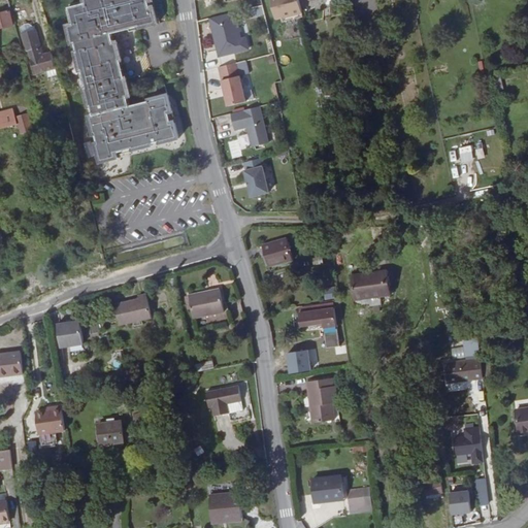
[(157,19),(152,0),(87,0),(64,5),(99,156),(178,138),(168,92),(131,100),(114,28),(157,19)]
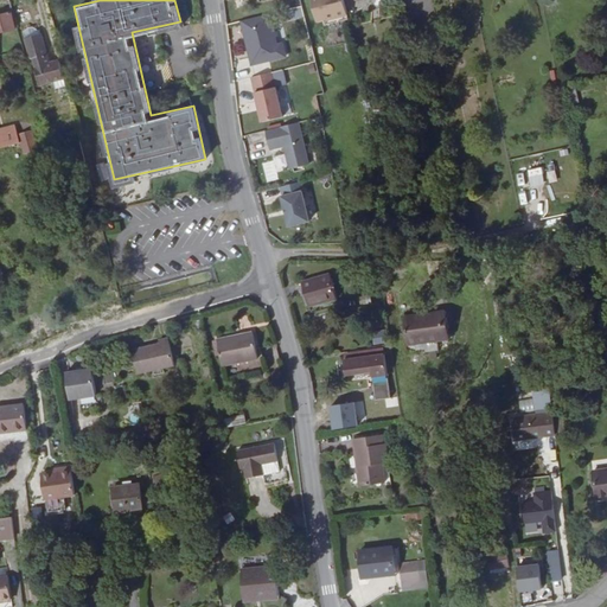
[(326,20),(346,16),(343,0),(311,0),(315,18),(325,16),(326,20)]
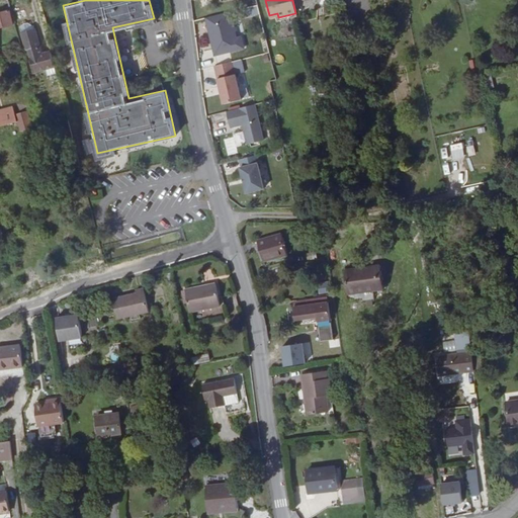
[(245,18),(259,14),(257,5),(243,8),(245,18)]
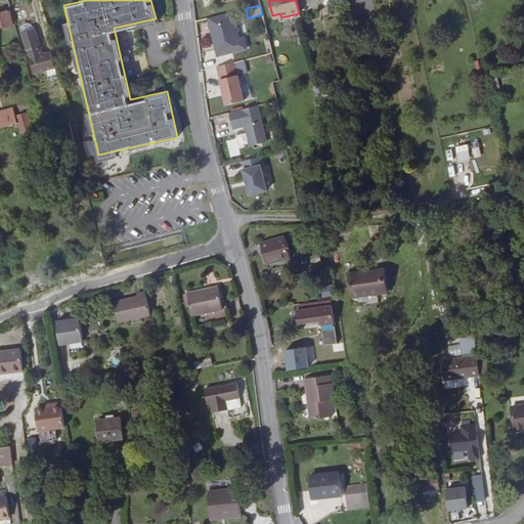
[(0,26),(14,23),(11,9),(0,11),(0,26)]
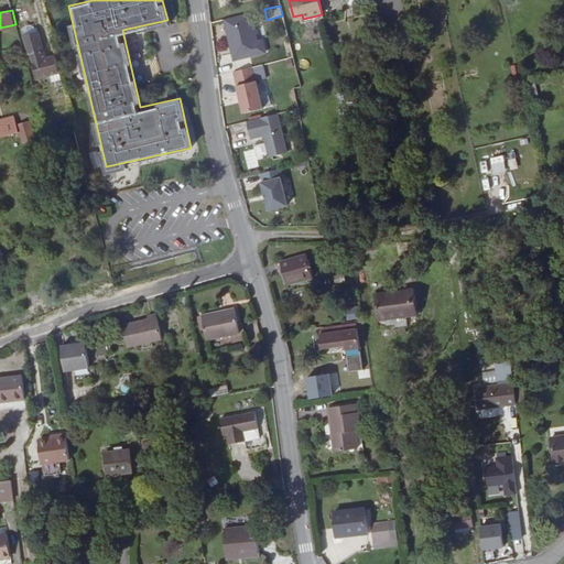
[(250,11),(223,19),(235,58),(261,51),(250,11)]
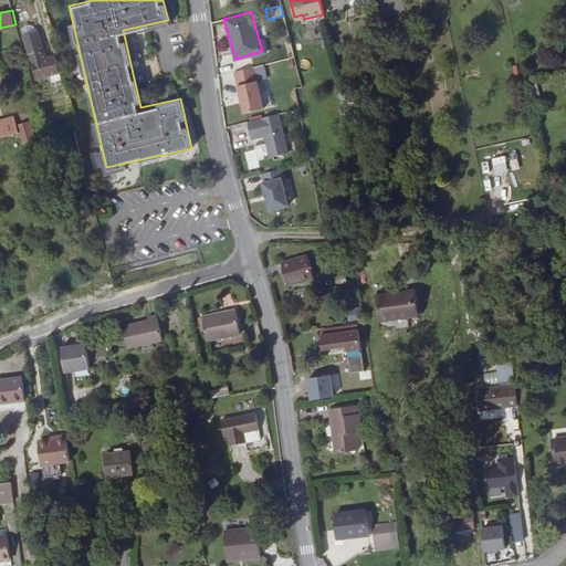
[(308,28),(310,39),(322,38),(320,25),(308,28)]
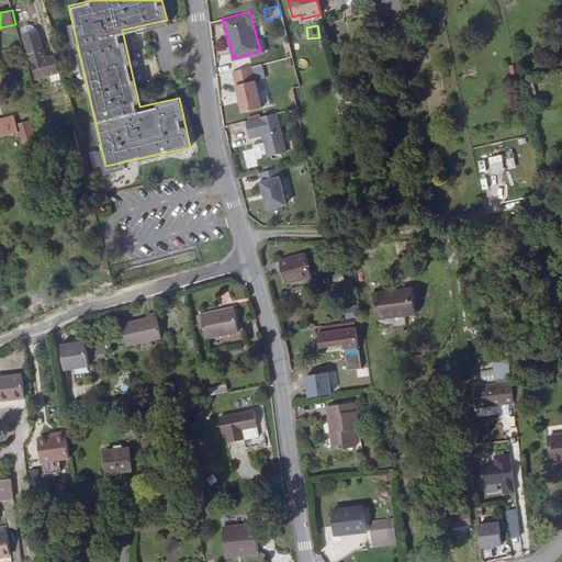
[(62,68),(57,52),(45,55),(38,29),(20,33),(27,58),(29,58),(33,76),(62,68)]
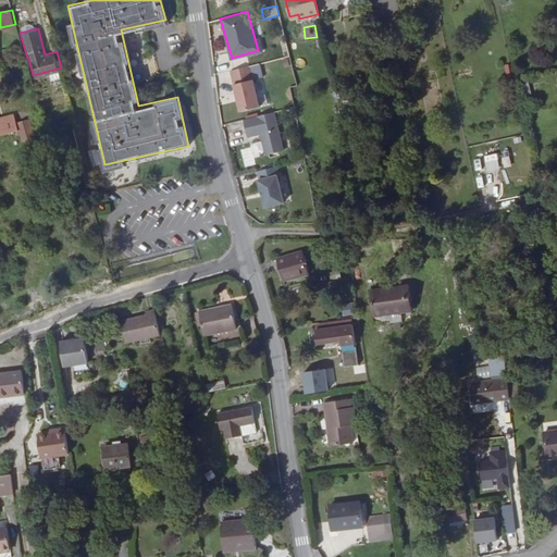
[(128,41),(132,57),(138,56),(135,40),(128,41)]
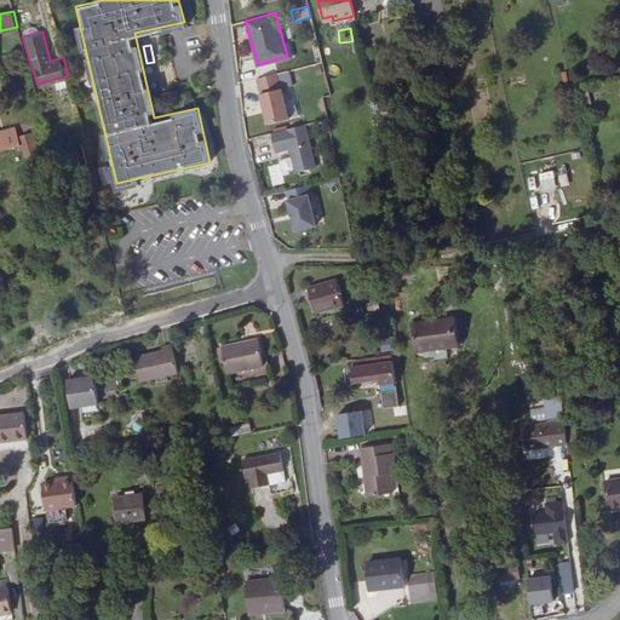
[(329,76),(339,74),(338,64),(327,67),(329,76)]
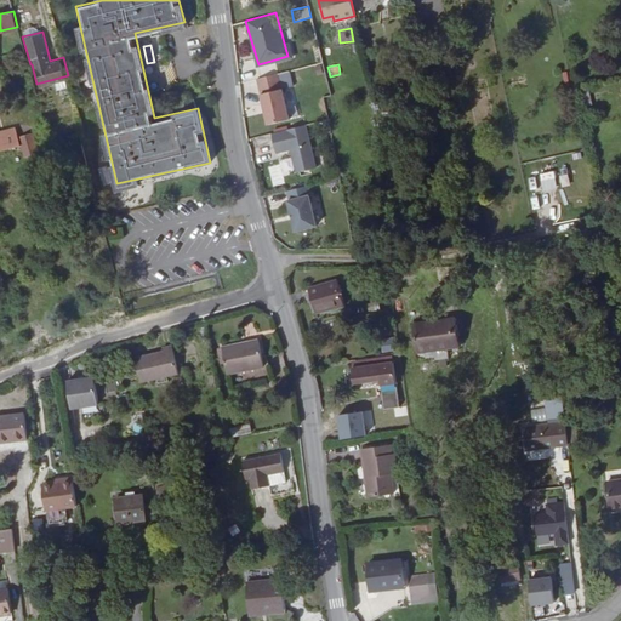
[(279,77),(257,81),(268,124),(290,118),(279,77)]
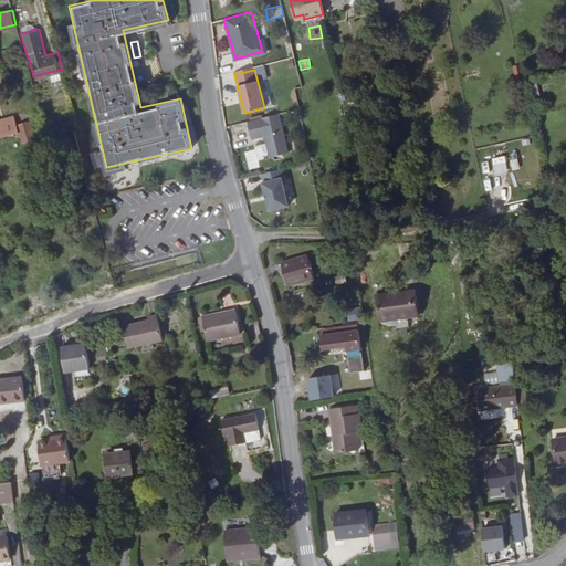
[(528,82),(532,97),(540,95),(536,80),(528,82)]
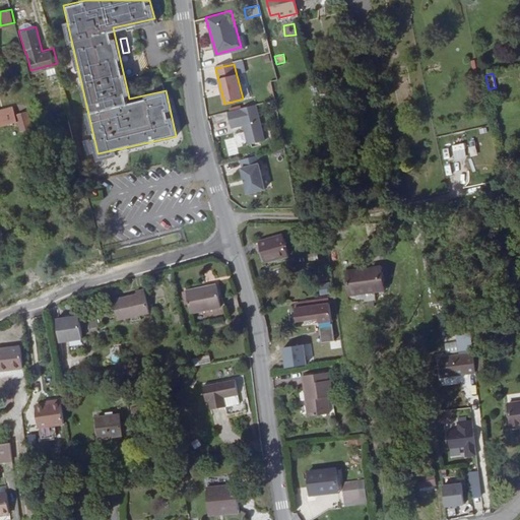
[(13,104),(0,108),(0,124),(17,119),(13,104)]
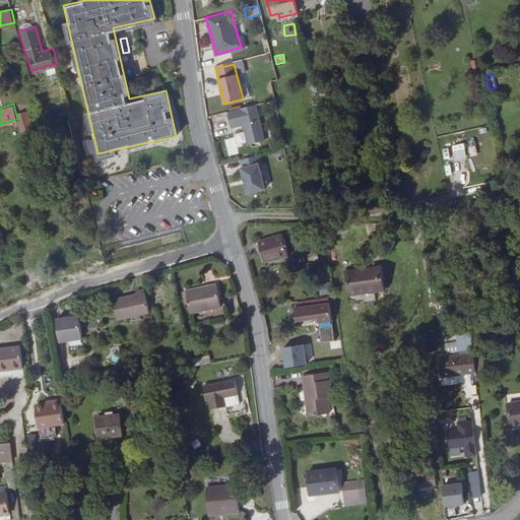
[(232,128),(243,125),(248,144),(264,140),(255,104),(228,112),(232,128)]
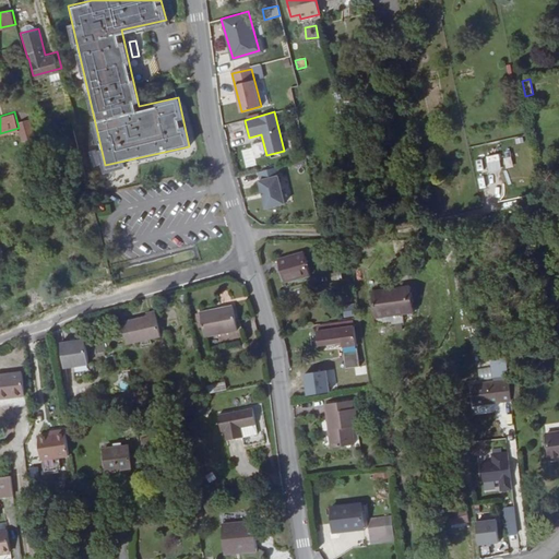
[(19,120),(21,128),(31,123),(30,117),(19,120)]
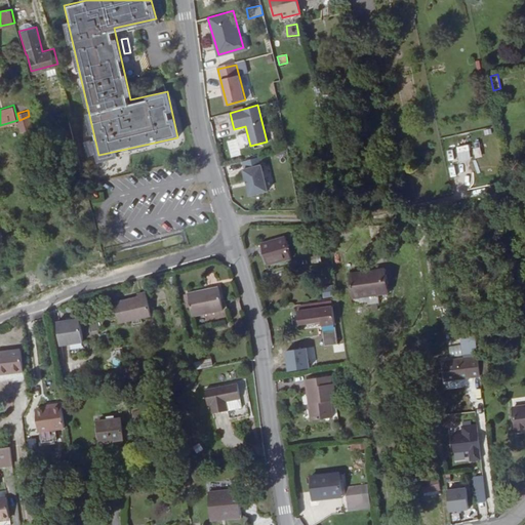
[(29,116),(19,120),(22,128),(32,126),(31,121),(29,116)]
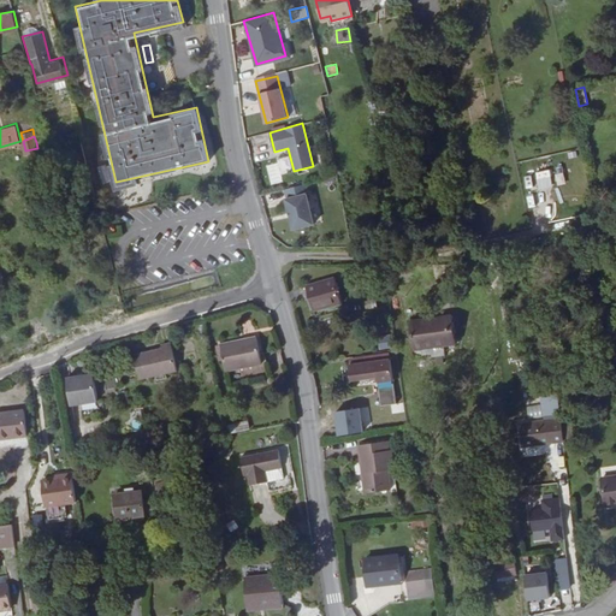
[(0,167),(12,164),(9,153),(0,155),(0,167)]
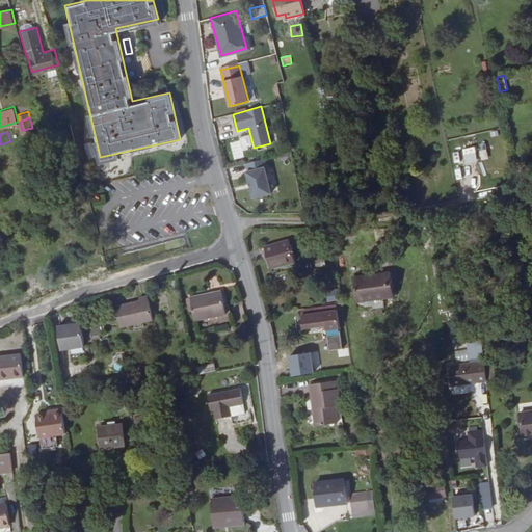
[(240,140),(231,142),(234,159),(243,157),(240,140)]
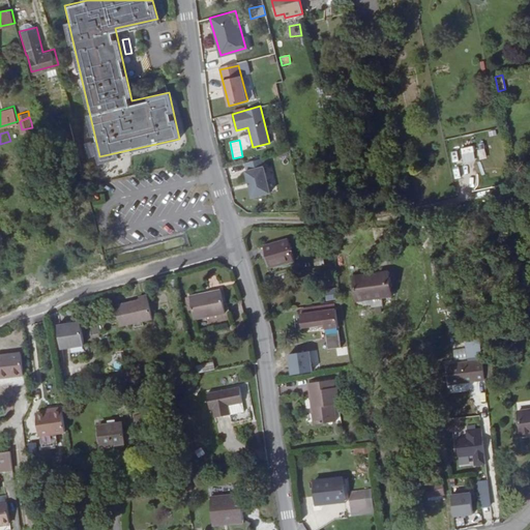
[(473,145),(460,147),(463,163),(475,160),(473,145)]
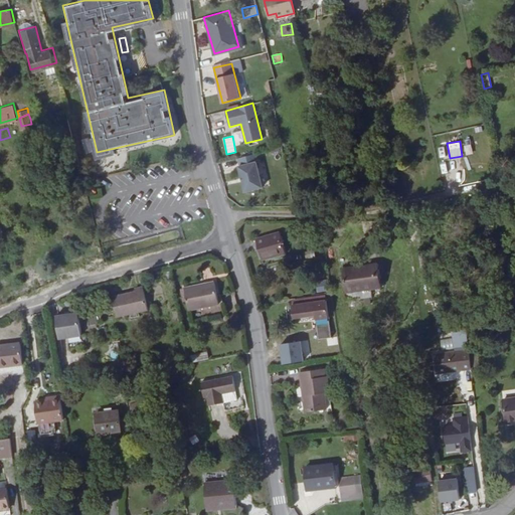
[(263,186),(256,162),(238,166),(244,190),(263,186)]
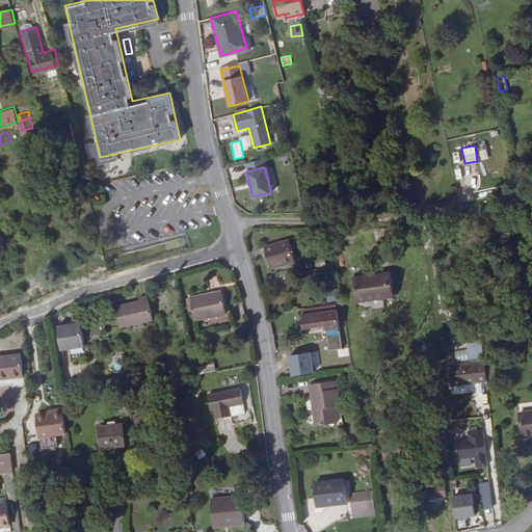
[(292,264),(286,242),(262,248),(269,271),(292,264)]
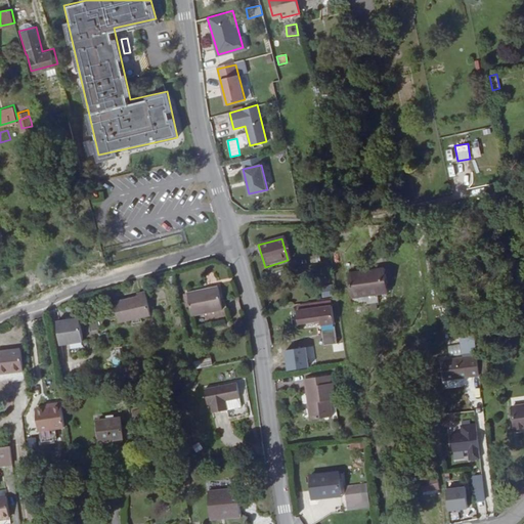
[(386,294),(382,268),(348,273),(351,299),(386,294)]
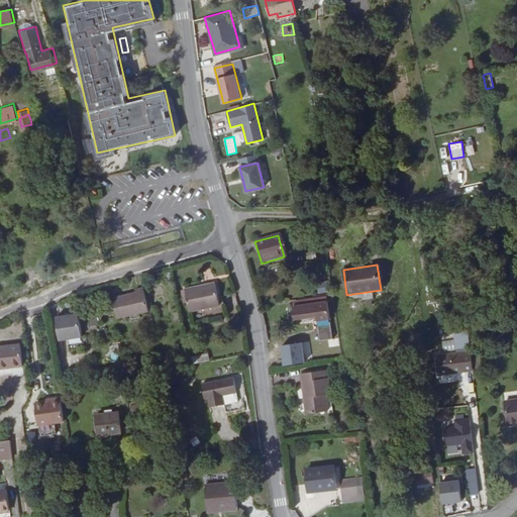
[(219,307),(216,285),(185,290),(189,312),(219,307)]
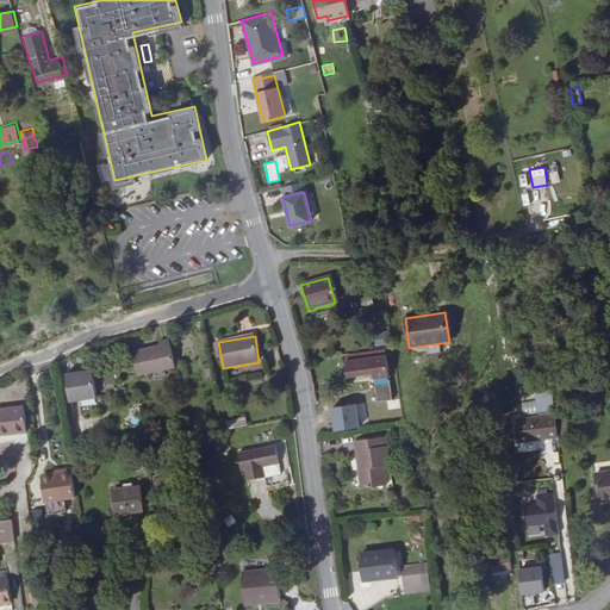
[(135,379),(173,371),(167,342),(157,344),(157,348),(130,354),(135,379)]
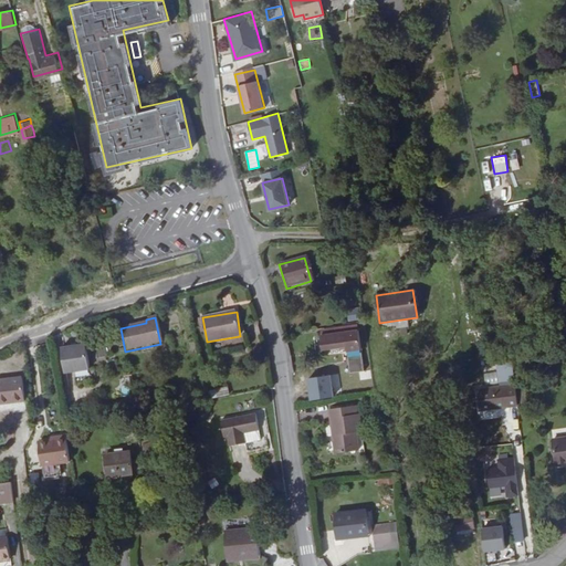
[(360,353),(357,333),(321,338),(323,353),(345,348),(346,354),(360,353)]
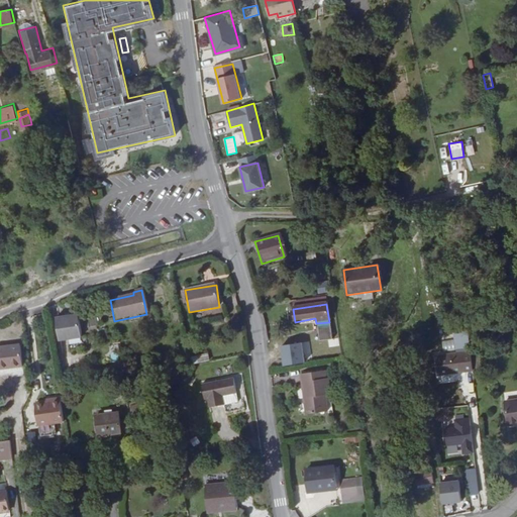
[(72,313),(48,316),(53,339),(75,336),(72,313)]
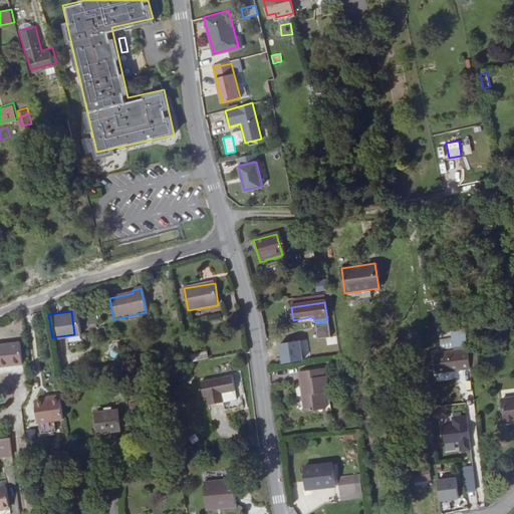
[(93,315),(83,317),(85,326),(95,324),(93,315)]
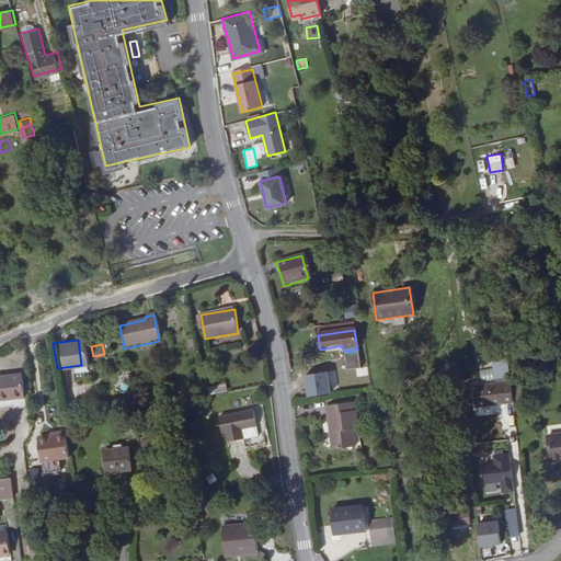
[(340,352),(325,354),(329,375),(342,373),(340,352)]
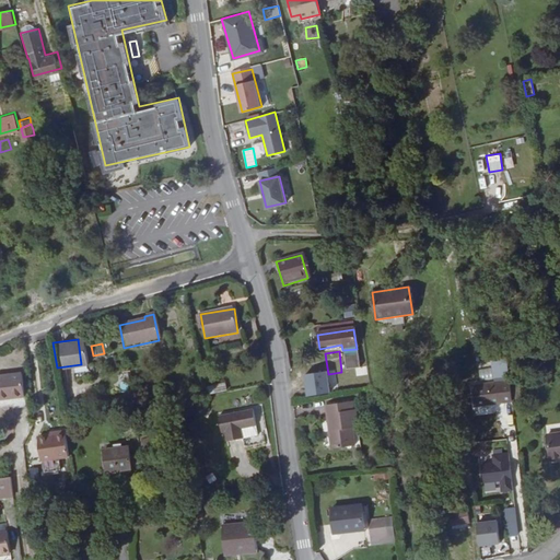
[(0,401),(20,398),(18,376),(0,377),(0,401)]
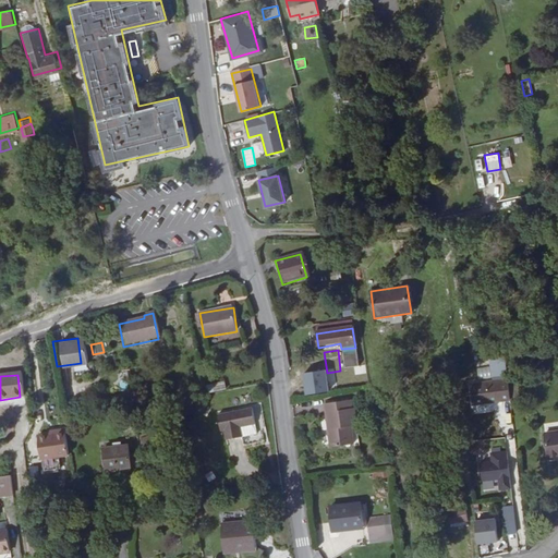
[(469,405),(507,400),(506,397),(505,386),(505,381),(465,388),(469,405)]
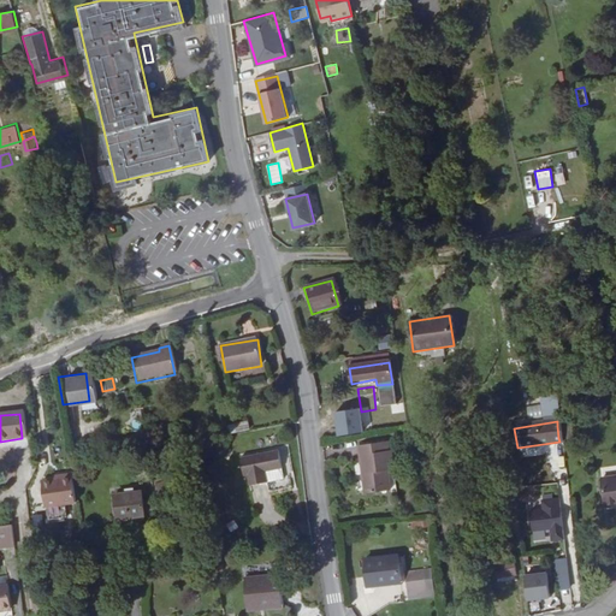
[(569,437),(567,425),(557,426),(558,438),(569,437)]
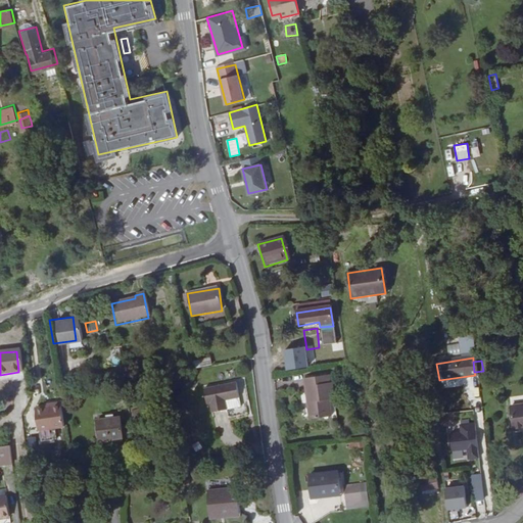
[(307,409),(310,421),(331,418),(328,401),(334,400),(331,384),(328,384),(328,377),(303,380),(304,388),(307,388),(311,408),(307,409)]
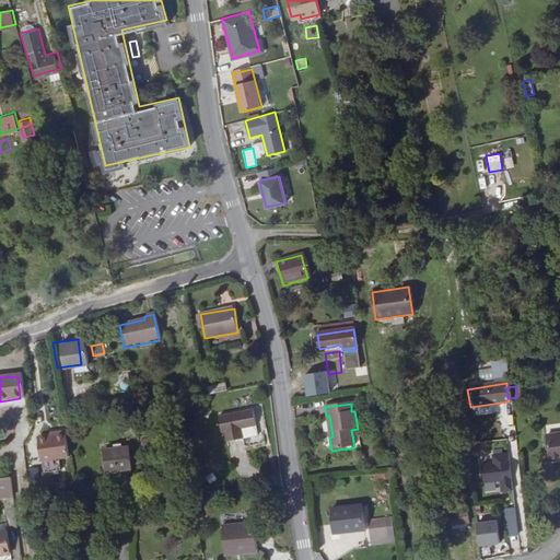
[(221,435),(223,444),(238,442),(236,432),(253,430),(249,412),(216,418),(218,435),(221,435)]
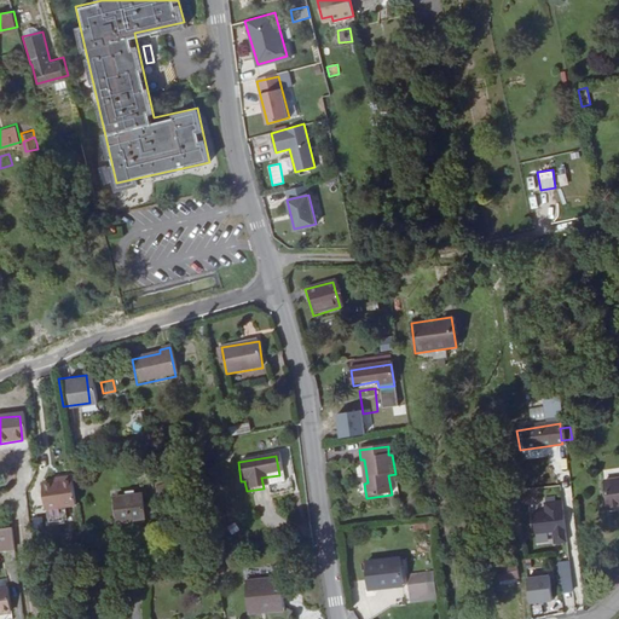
[(53,503),(76,499),(73,475),(64,476),(64,480),(56,481),(51,482),(53,503)]
